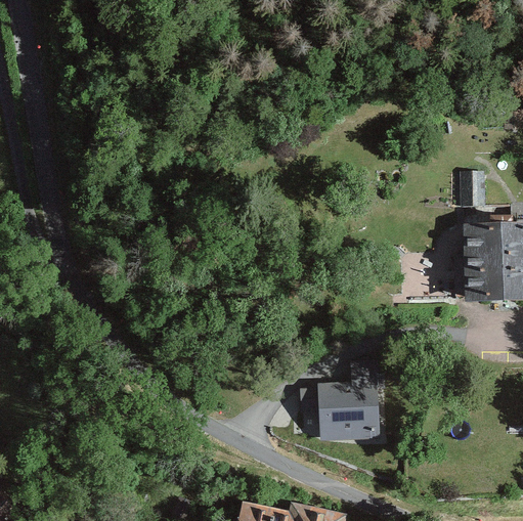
[(483,170),(458,171),(460,208),(484,207),(483,170)]
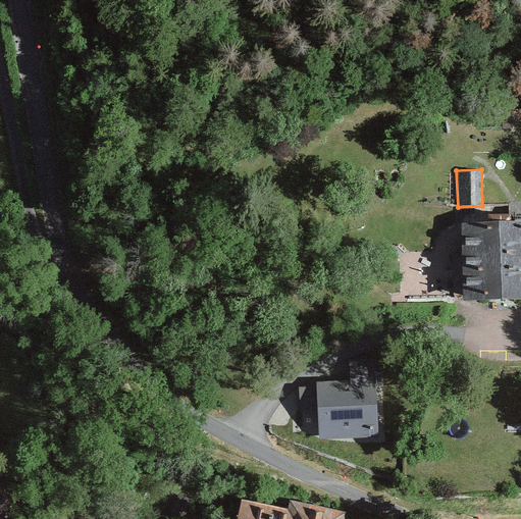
[(520,302),(520,225),(456,227),(457,303),(520,302)]
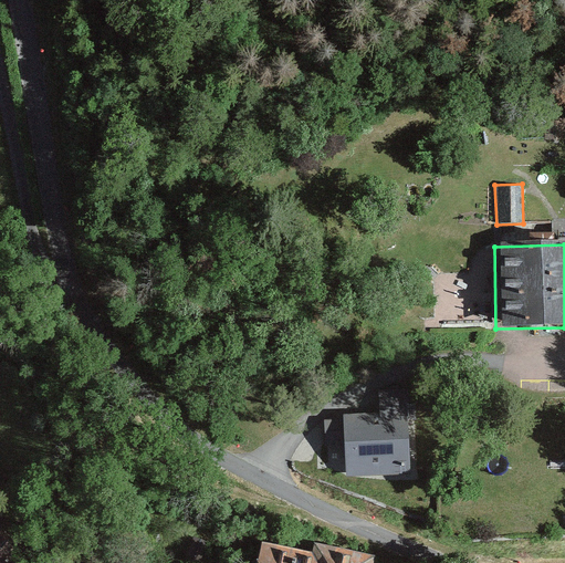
[(416,417),(415,388),(378,389),(379,413),(343,414),(343,418),(323,419),(324,444),(344,442),(346,476),(410,472),(408,417),(416,417)]
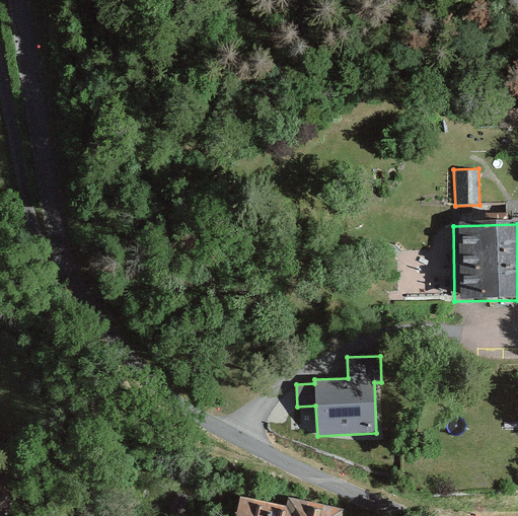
[(0,515),(3,515),(14,504),(0,492),(0,515)]
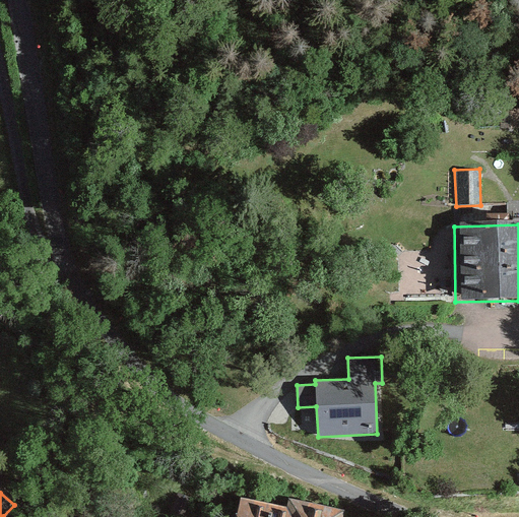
[(288,502),(240,501),(236,516),(343,516),(344,515),(308,506),(288,502)]
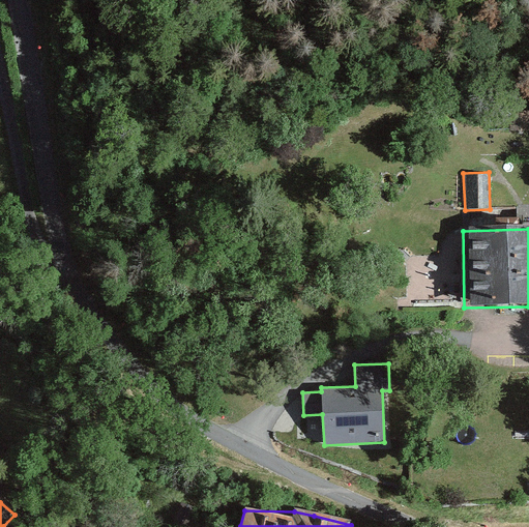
All buildings are outlined.
